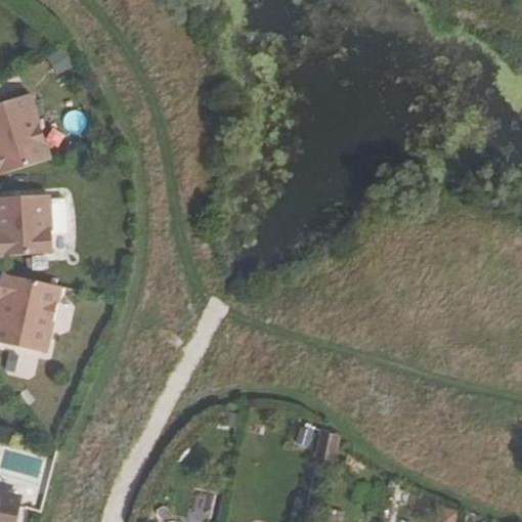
[(0,174),(51,158),(31,93),(0,102),(0,174)]
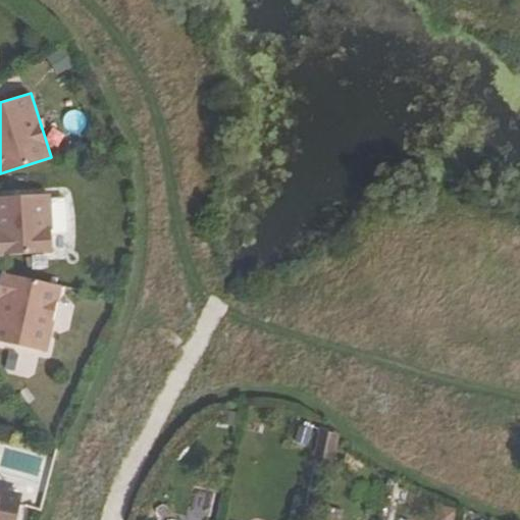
[(0,255),(53,253),(51,197),(0,198),(0,255)]
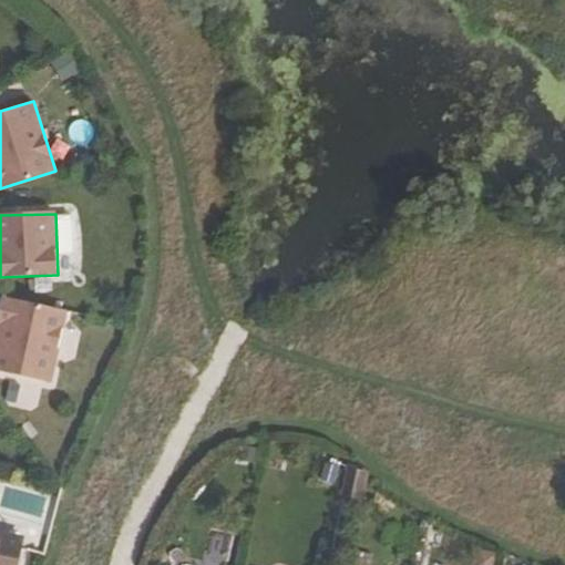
[(0,370),(50,381),(65,309),(1,295),(0,298),(0,370)]
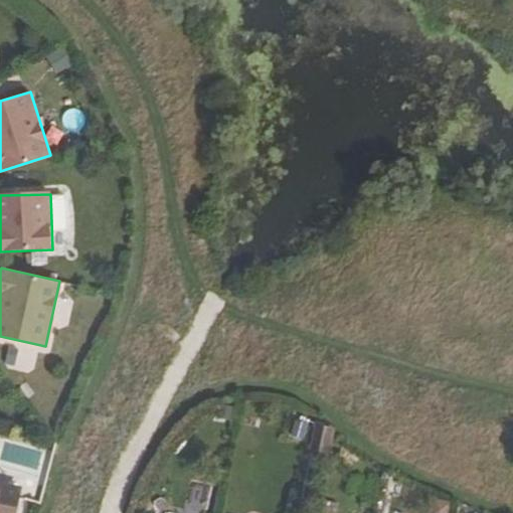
[(331,426),(316,423),(312,445),(326,448),(331,426)]
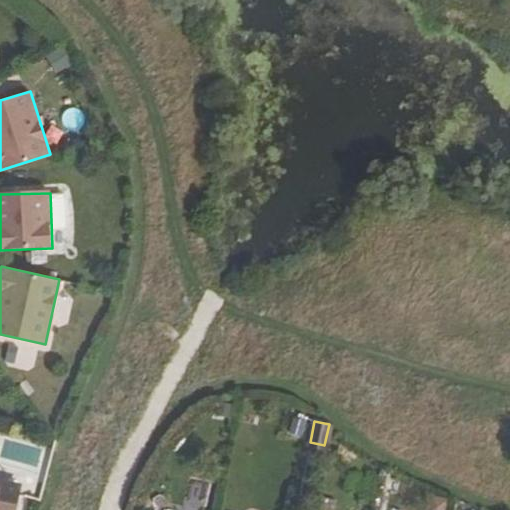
[(0,477),(0,509),(15,509),(22,482),(0,477)]
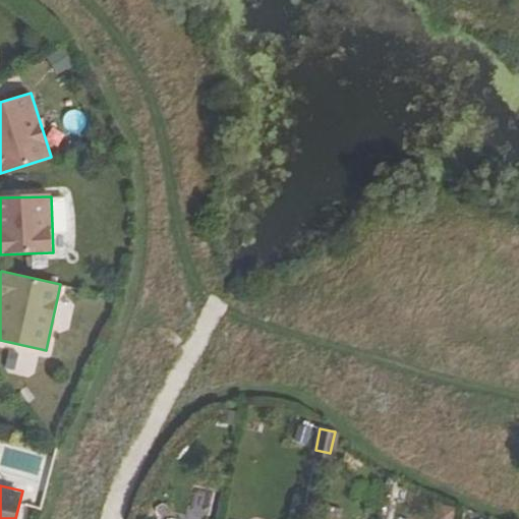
[(439,502),(436,518),(453,518),(456,504),(439,502)]
